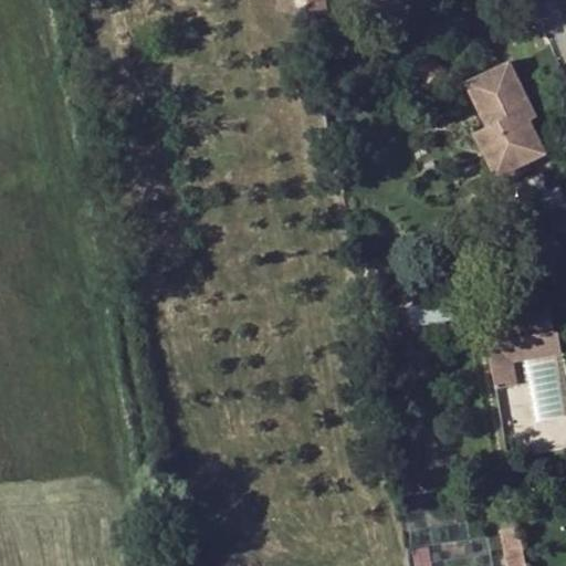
[(325,4),(307,8),(314,40),(332,37),(325,4)]
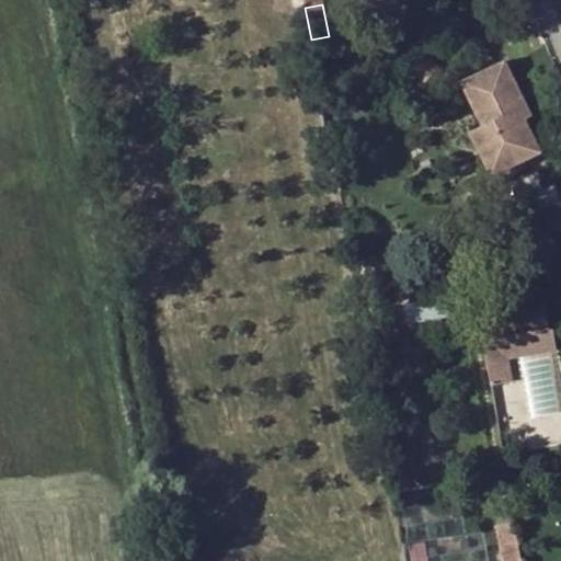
[(504,61),(459,83),(481,127),(503,172),(541,155),(525,121),(531,117),(504,61)]
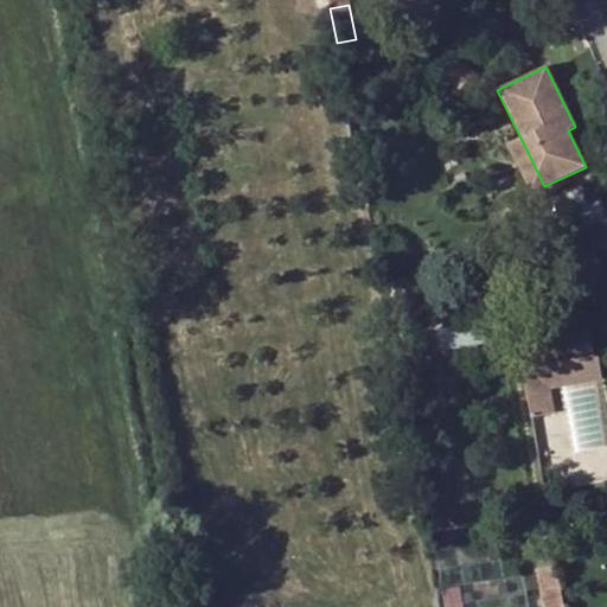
[(544,186),(521,138),(506,145),(530,193),(544,186)]
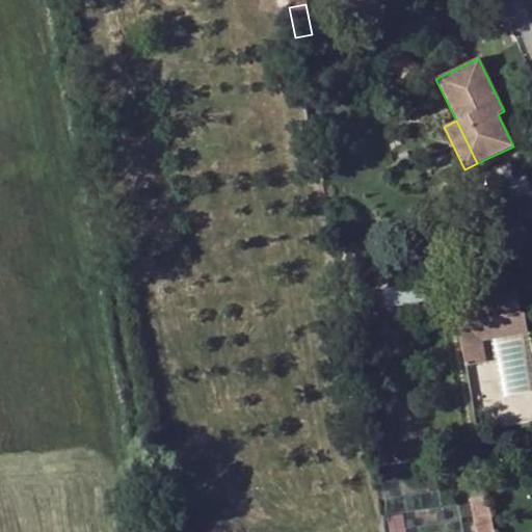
[(424,301),(421,283),(381,290),(384,309),(424,301)]
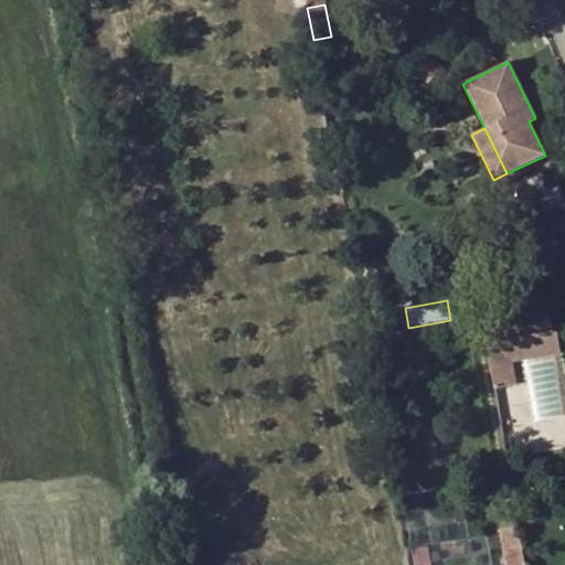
[(510,322),(481,328),(483,343),(512,338),(510,322)]
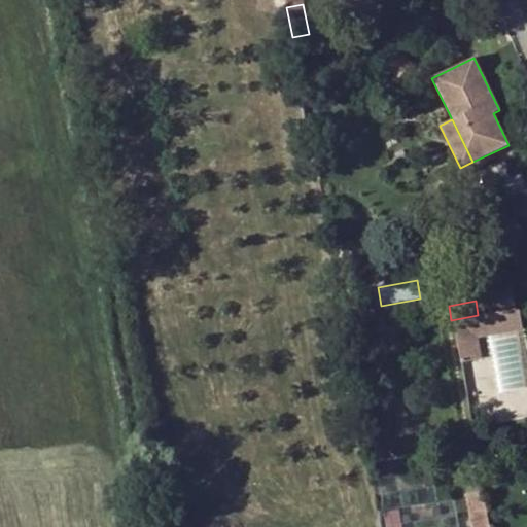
[(518,308),(485,314),(489,331),(475,335),(475,339),(522,330),(518,308)]
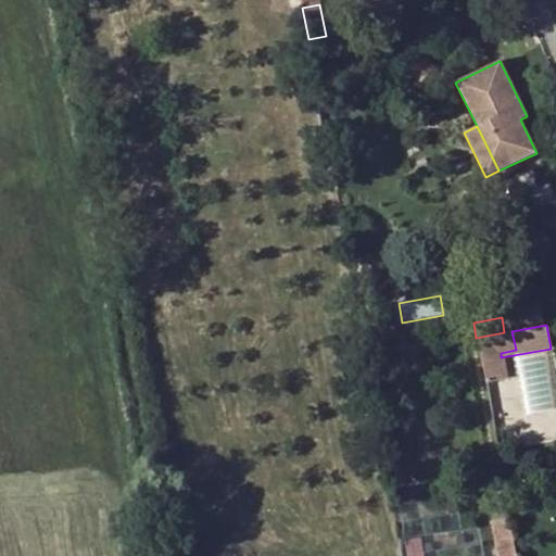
[(504,332),(476,338),(482,371),(504,368),(501,357),(501,353),(516,350),(512,331),(504,332)]
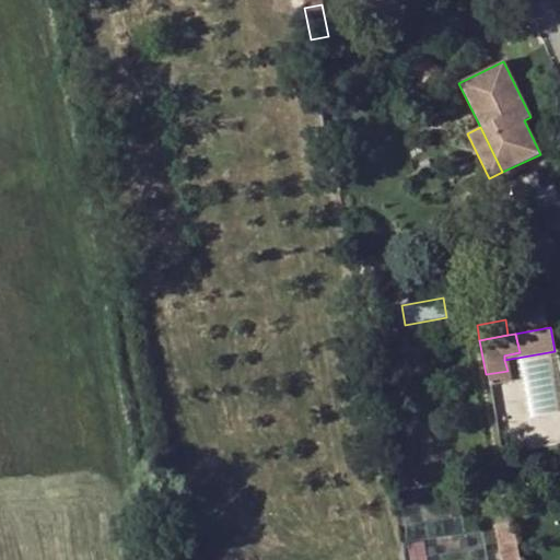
[(508,371),(486,374),(487,386),(510,382),(508,371)]
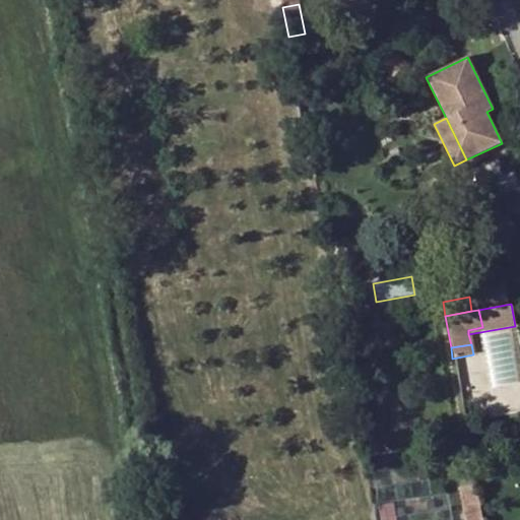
[(426,464),(414,466),(416,480),(428,478),(426,464)]
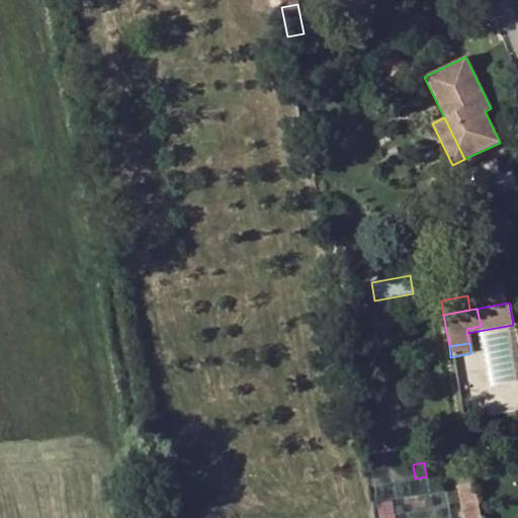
[(479,517),(472,484),(456,486),(462,517),(479,517)]
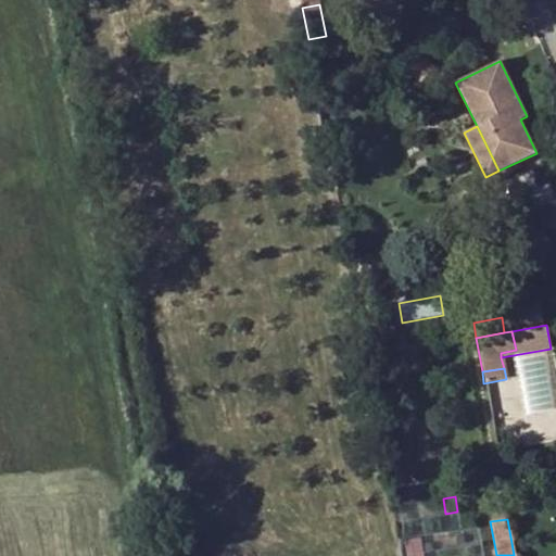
[(424,555),(421,539),(403,541),(406,555),(424,555)]
